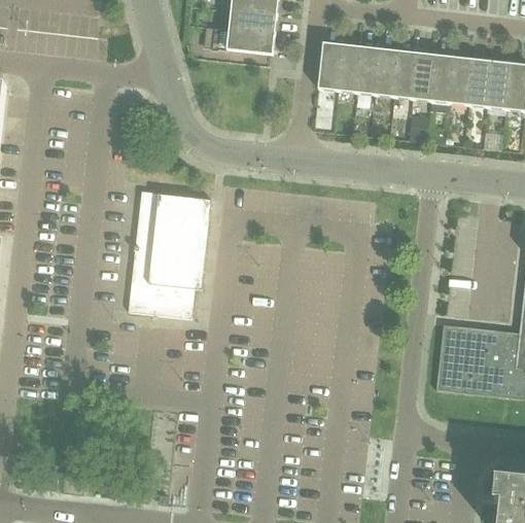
[(231,0),(230,8),(275,13),(276,0),(231,0)]
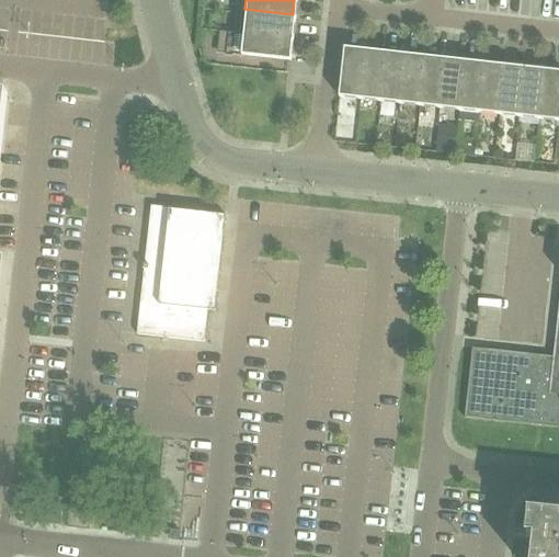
[(244,9),(242,30),(291,34),(293,14),(244,9)]
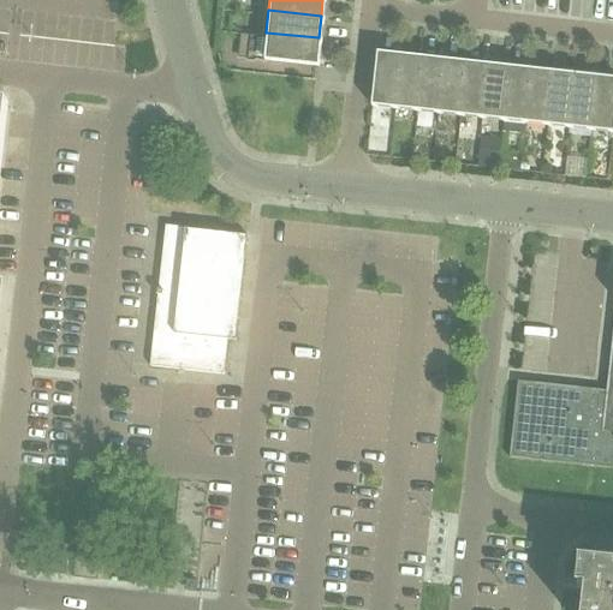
[(237,52),(316,61),(319,37),(266,33),(240,29),(237,52)]
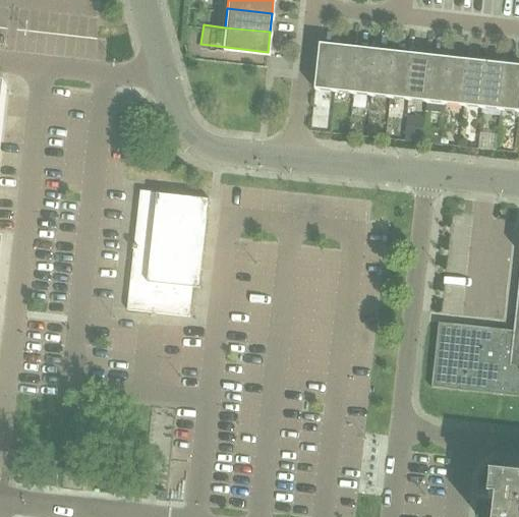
[(332,88),(337,43),(318,41),(313,85),(332,88)]
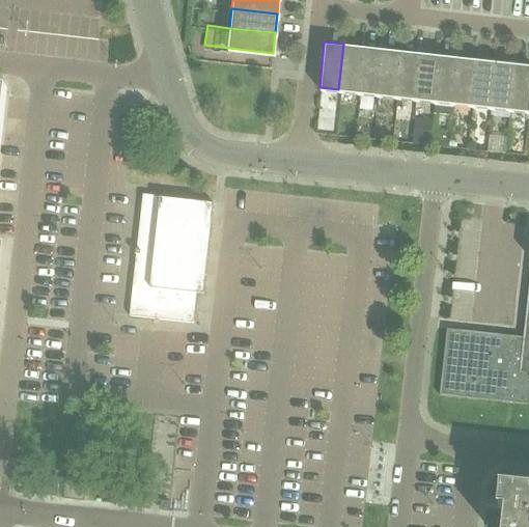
[(362,46),(343,44),(338,89),(357,91),(362,46)]
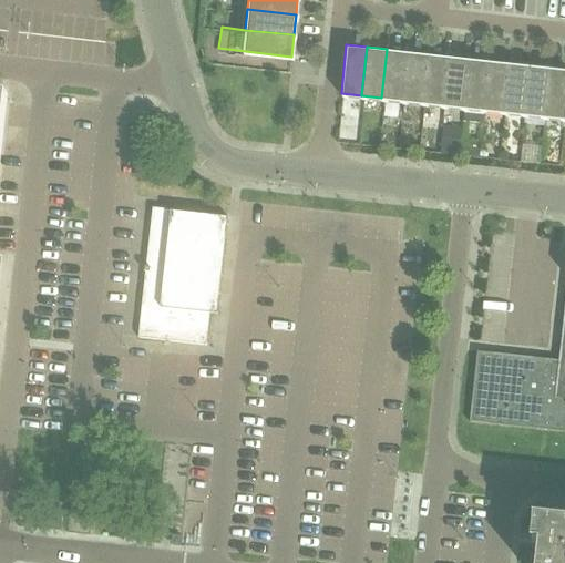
[(381,98),(401,100),(407,51),(387,49),(381,98)]
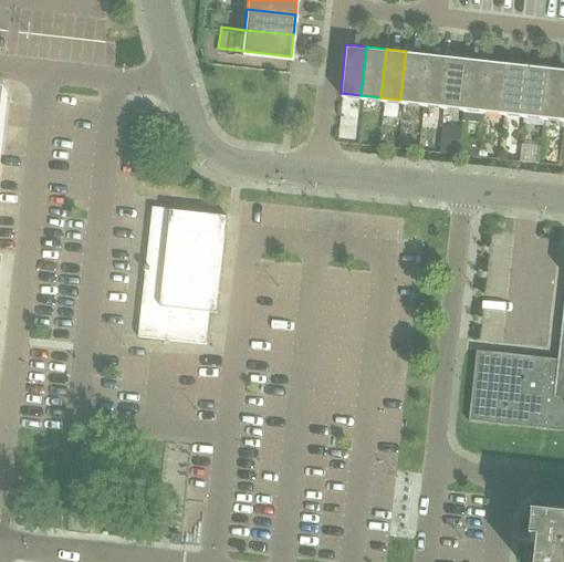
[(400,100),(421,102),(427,53),(406,51),(400,100)]
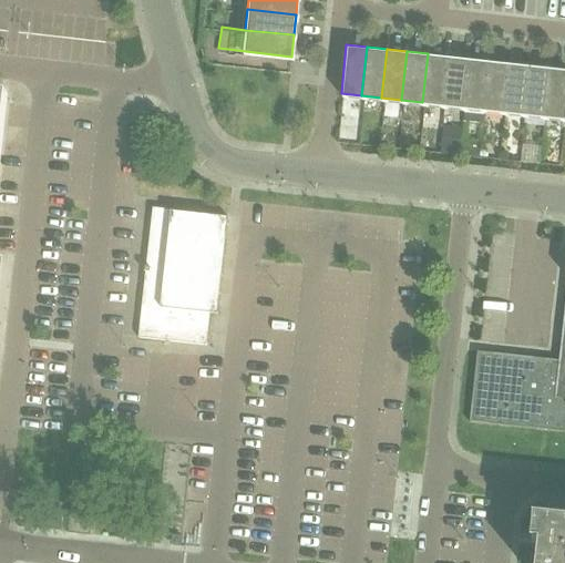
[(428,53),(422,102),(442,104),(448,55),(428,53)]
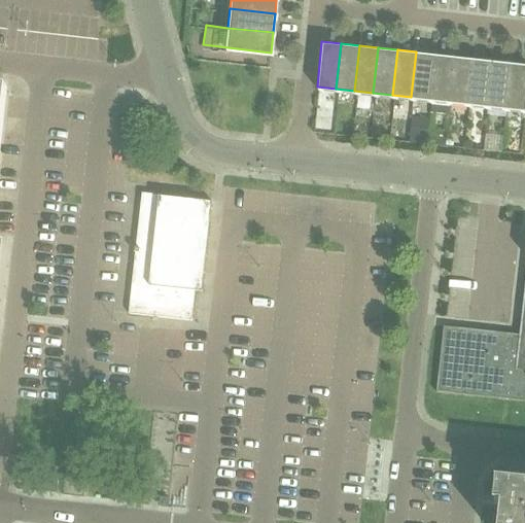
[(411,97),(429,99),(434,54),(416,51),(411,97)]
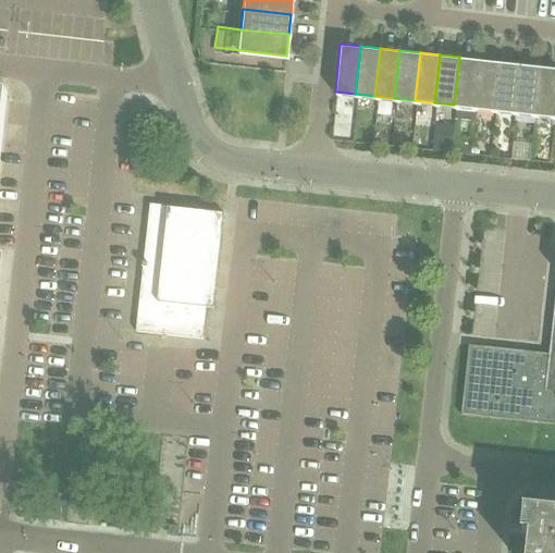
[(454,105),(473,107),(479,59),(459,57),(454,105)]
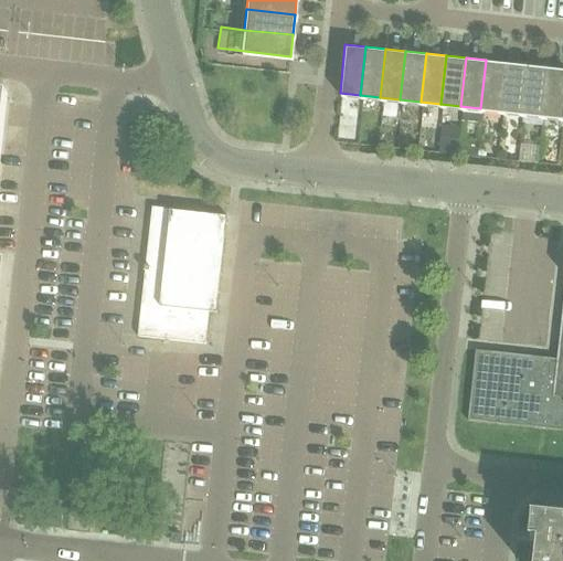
[(486,60),(480,108),(501,110),(507,62),(486,60)]
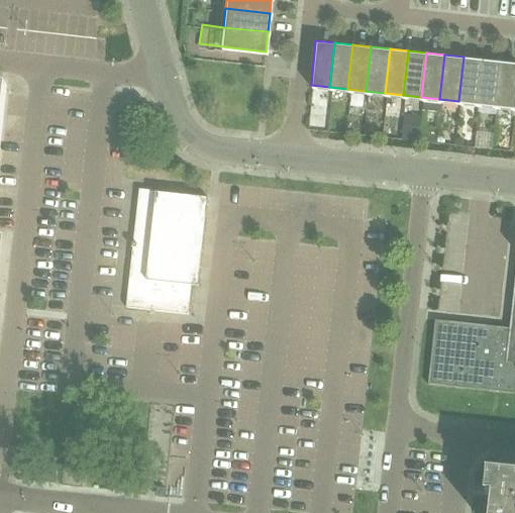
[(458,101),(477,103),(482,59),(464,57),(458,101)]
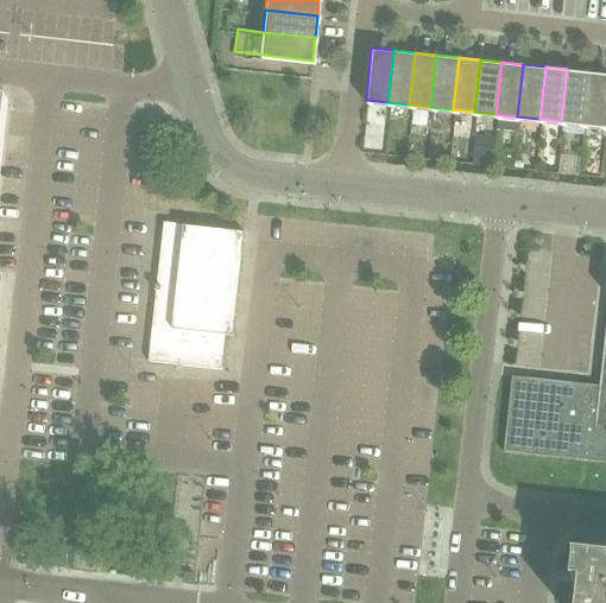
[(561,121),(582,124),(588,71),(567,69),(561,121)]
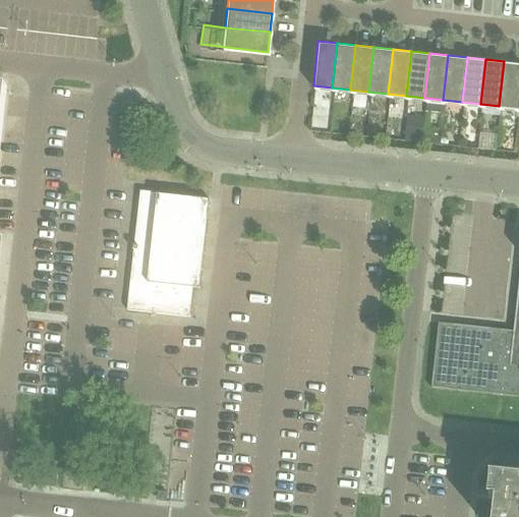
[(518,108),(518,95),(518,62),(504,61),(499,106),(518,108)]
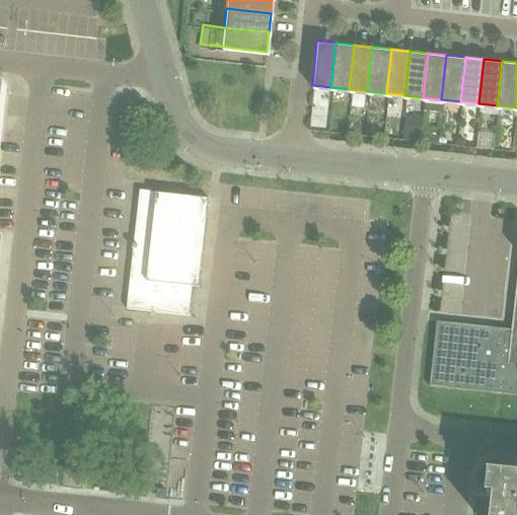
[(402,115),(400,135),(405,136),(419,137),(420,126),(421,117),(402,115)]
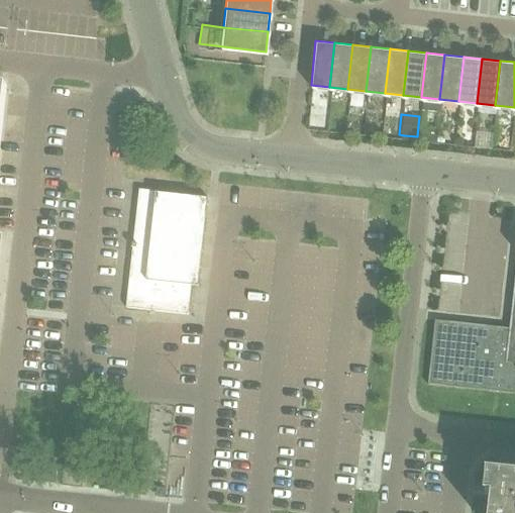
[(435,138),(436,133),(436,131),(419,129),(418,136),(435,138)]
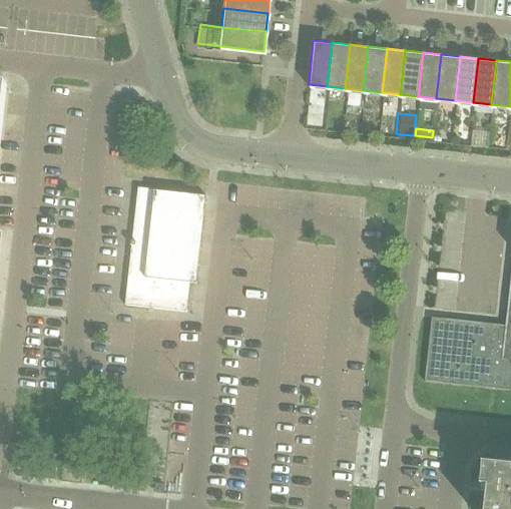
[(124,302),(185,308),(189,279),(196,280),(206,192),(137,184),(124,302)]
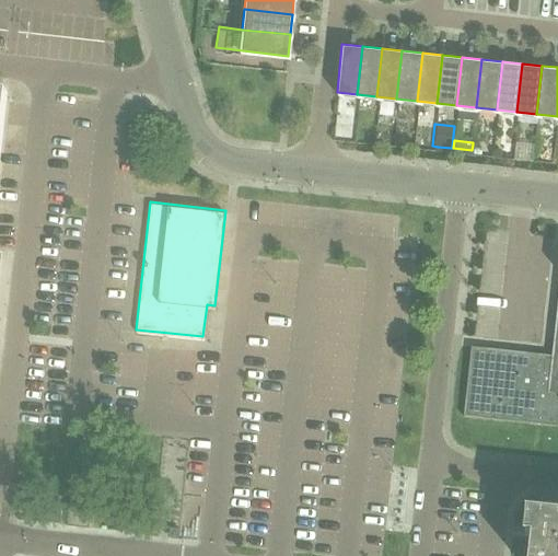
[(557,289),(551,351),(471,343),(463,413),(557,423),(557,289)]
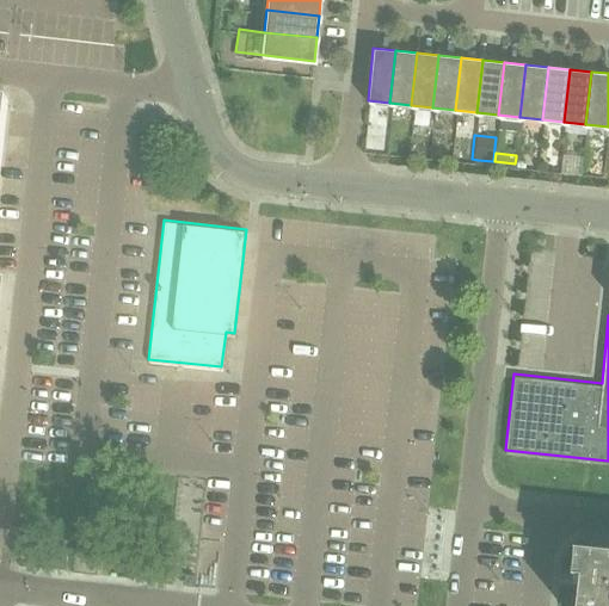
[(65,567),(67,544),(54,542),(50,566),(65,567)]
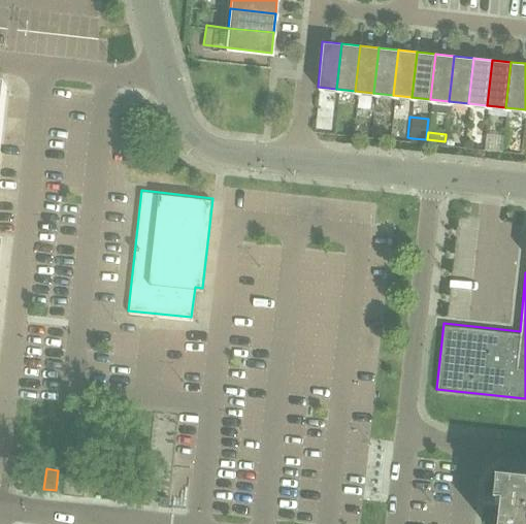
[(83,494),(85,473),(64,470),(62,492),(83,494)]
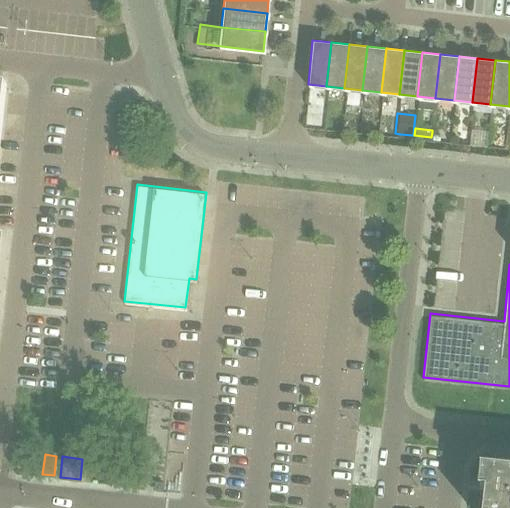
[(509,507),(509,465),(486,463),(483,462),(483,466),(482,472),(487,473),(482,507),(509,507)]
